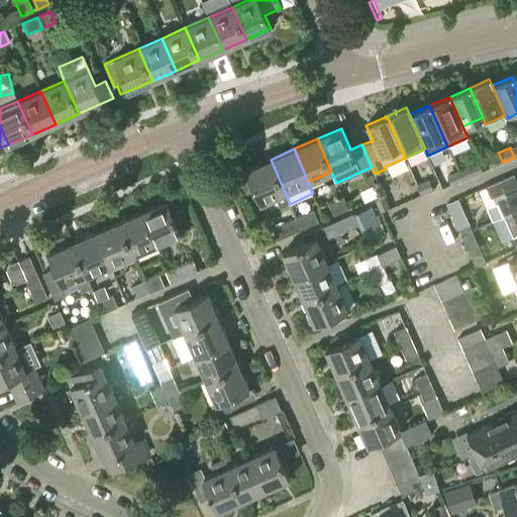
[(503,163),(498,152),(487,158),(491,168),(503,163)]
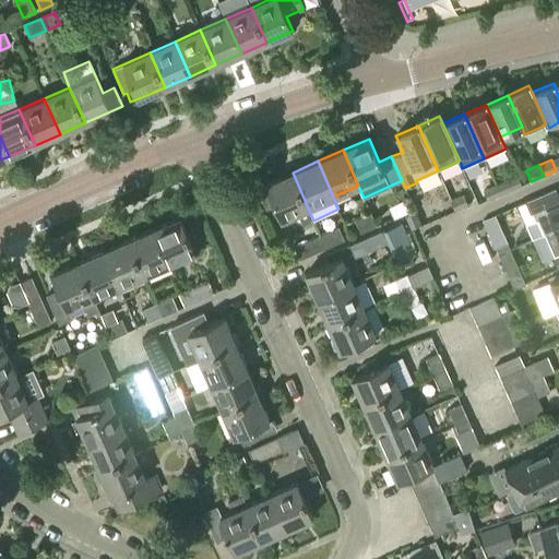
[(313,221),(293,173),(259,187),(268,206),(275,203),(282,219),(298,213),(302,225),(313,221)]
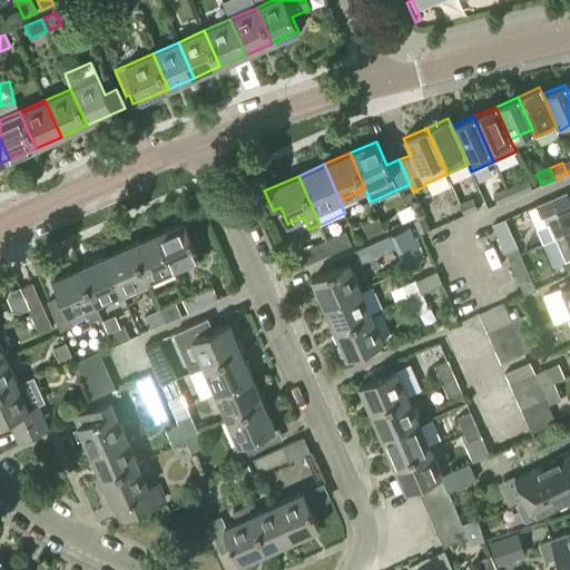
[(519,184),(505,189),(510,198),(522,193),(519,184)]
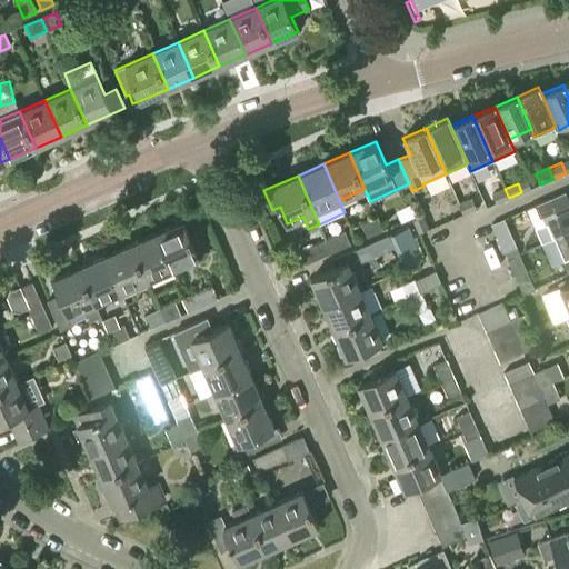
[(509,198),(505,189),(492,195),(496,203),(509,198)]
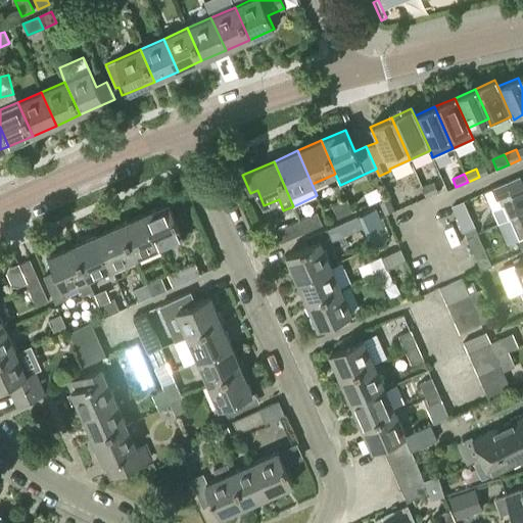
[(509,219),(522,211),(522,184),(520,177),(487,190),(483,192),(496,224),(509,219)]
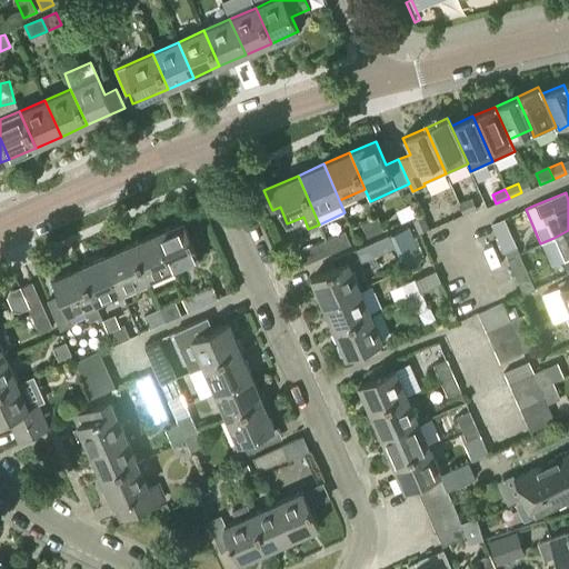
[(458,202),(463,213),(477,208),(472,197),(458,202)]
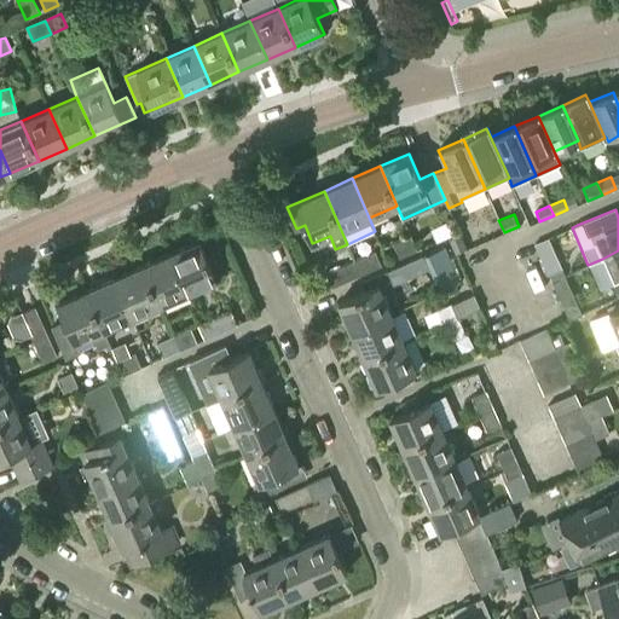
[(455,253),(466,248),(461,233),(449,238),(455,253)]
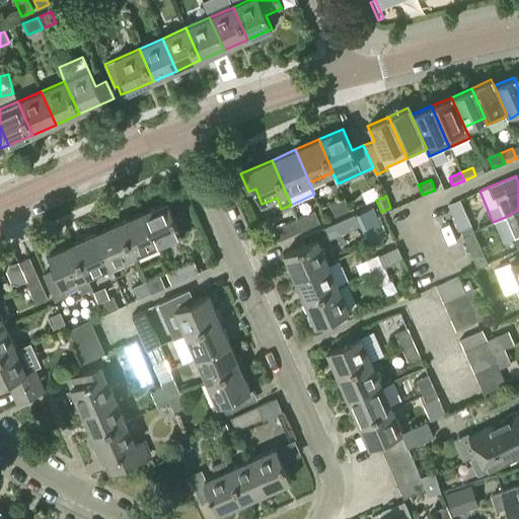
[(344,198),(329,204),(335,216),(350,210),(344,198)]
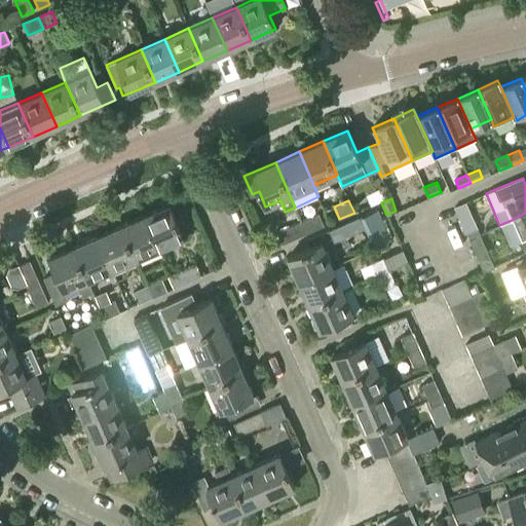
[(145,216),(159,249),(184,238),(168,204),(145,216)]
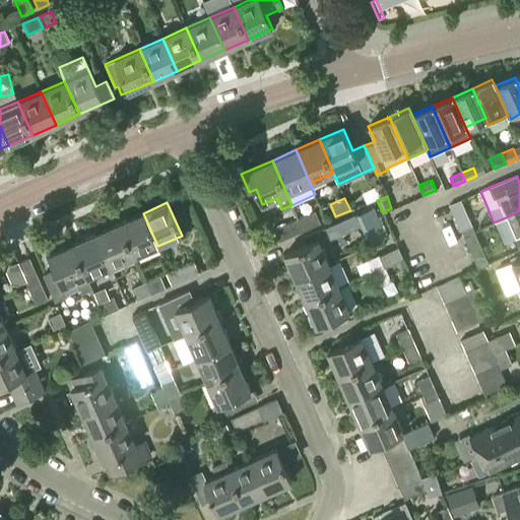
[(519,210),(506,217),(519,249),(519,210)]
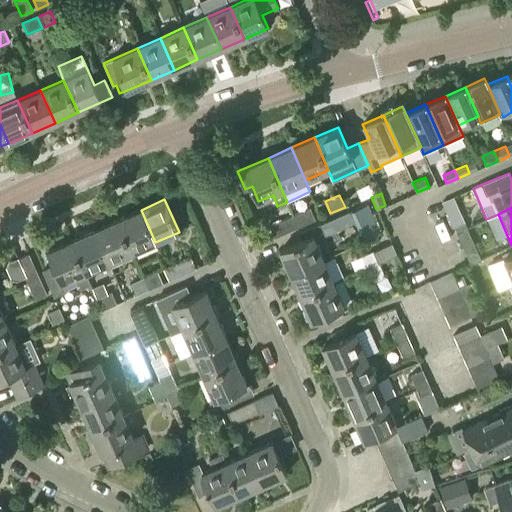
[(310,208),(293,215),(294,217),(296,216),(301,226),(315,220),(310,208)]
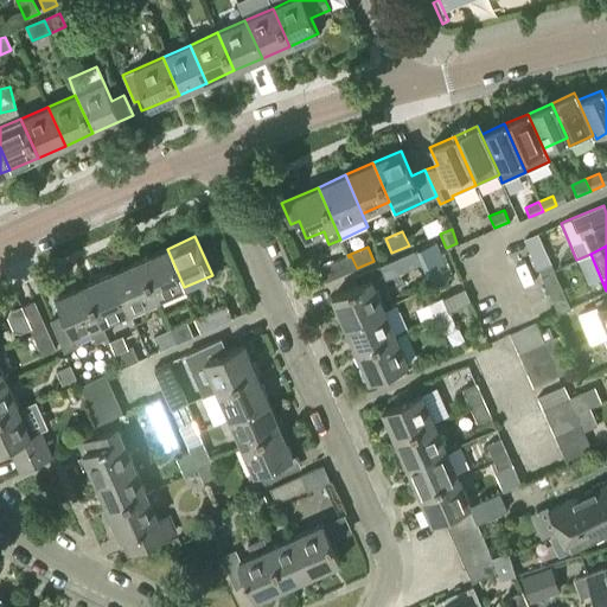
[(167,249),(139,261),(157,299),(184,287),(167,249)]
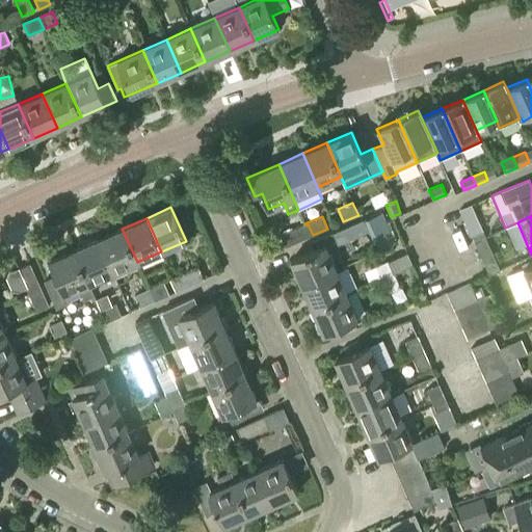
[(368,218),(333,233),(338,244),(368,232),(373,230),(368,218)]
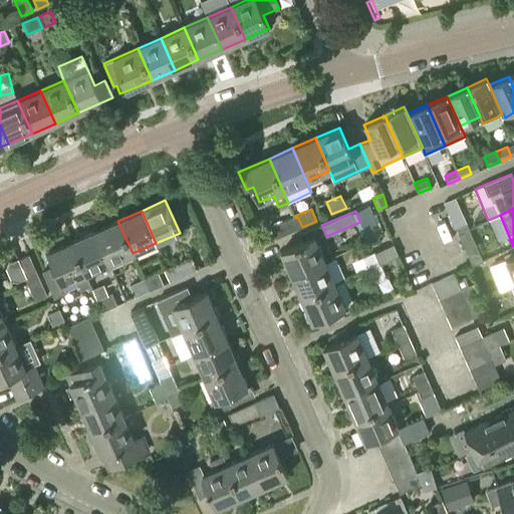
[(295,218),(294,216),(270,227),(276,239),(302,227),(297,217),(295,218)]
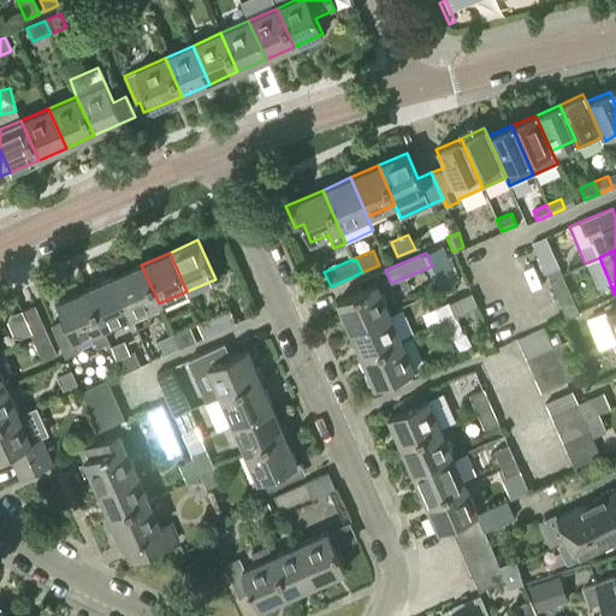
[(544,266),(550,280),(562,276),(555,261),(544,266)]
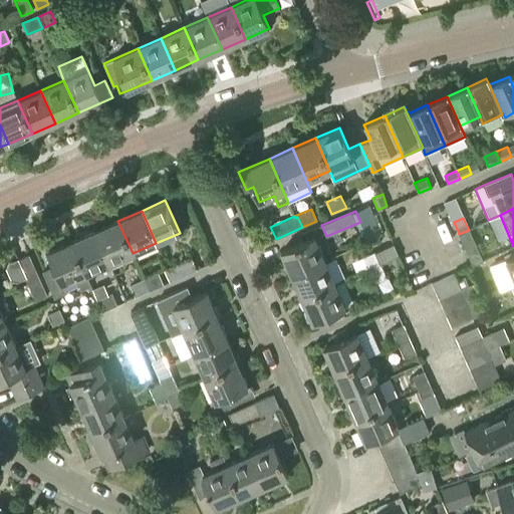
[(117,221),(94,231),(108,263),(133,253),(117,221)]
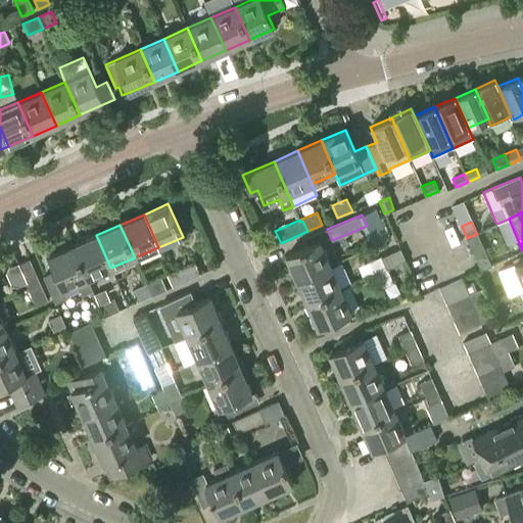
[(96,235),(73,245),(87,278),(110,268),(96,235)]
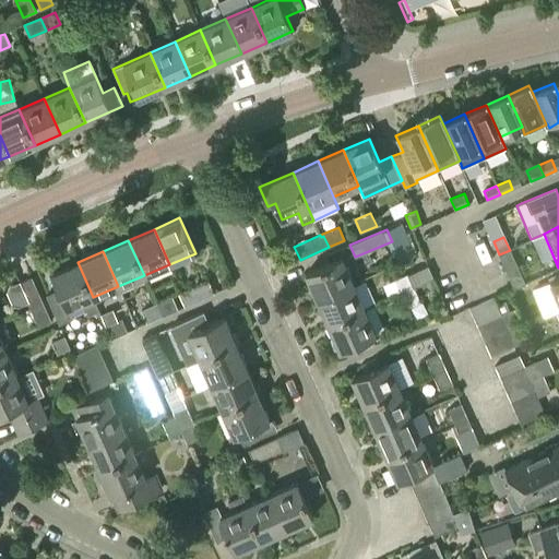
[(318,299),(354,284),(342,258),(306,273),(318,299)]
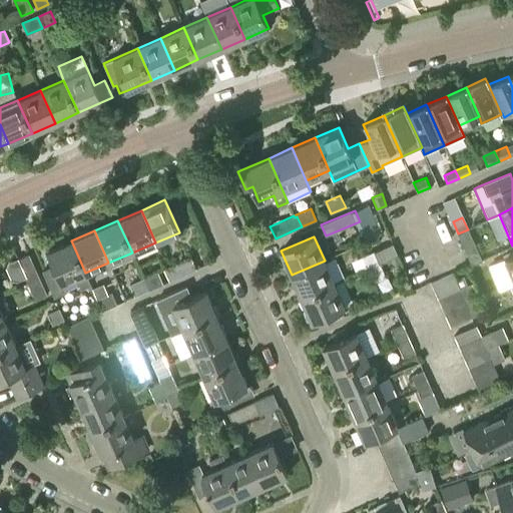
[(85,273),(71,240),(47,250),(54,265),(42,271),(54,298),(66,293),(62,284),(76,277),(80,287),(90,283),(85,273)]
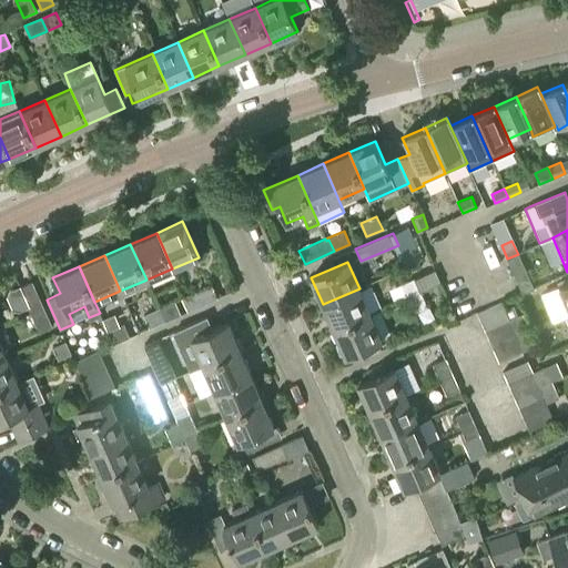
[(407,297),(421,292),(440,283),(434,270),(414,279),(413,276),(399,282),(407,297)]
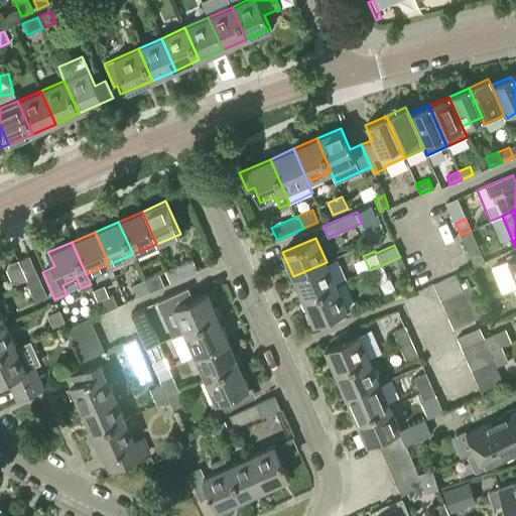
[(29,288),(41,283),(29,256),(17,261),(29,288)]
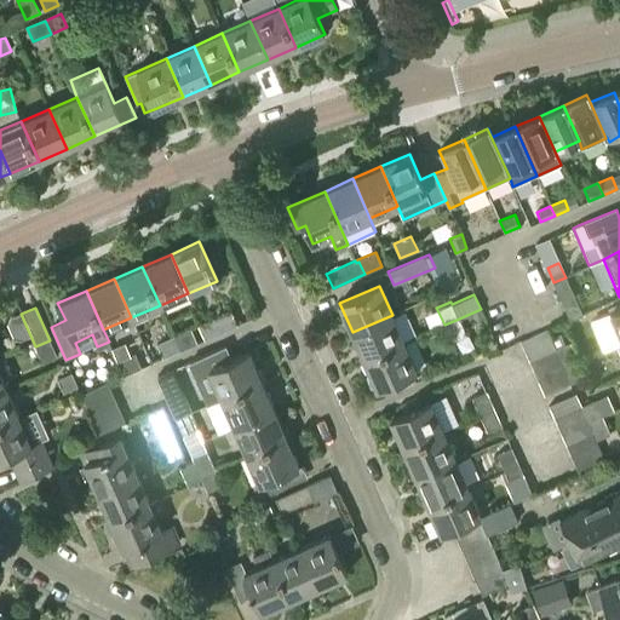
[(619,308),(609,313),(616,328),(608,332),(614,345),(619,342),(619,308)]
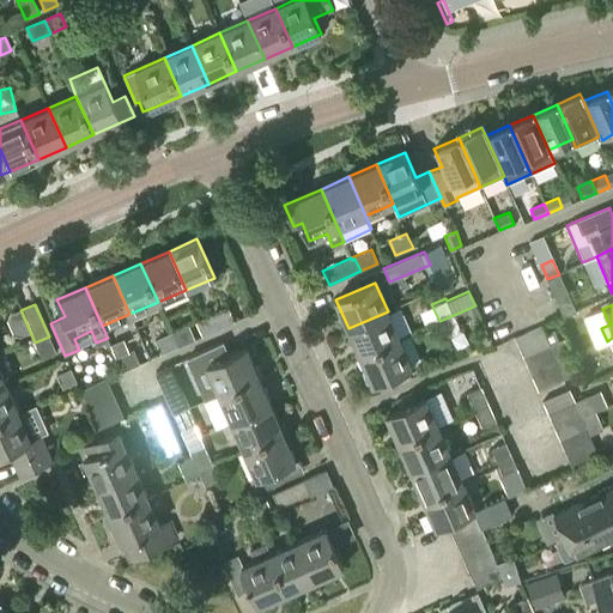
[(201,337),(235,321),(229,308),(195,322),(201,337)]
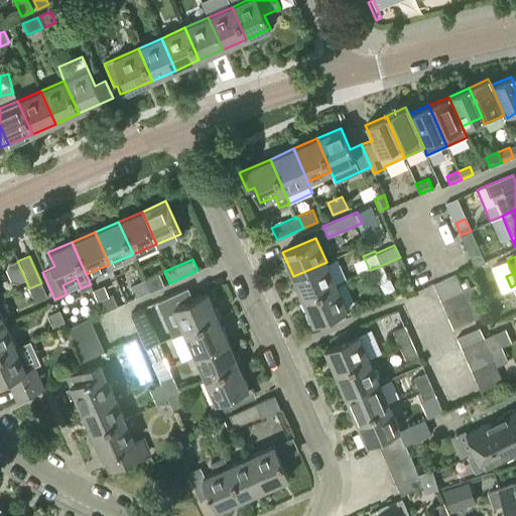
[(327,262),(293,276),(303,299),(337,285),(327,262)]
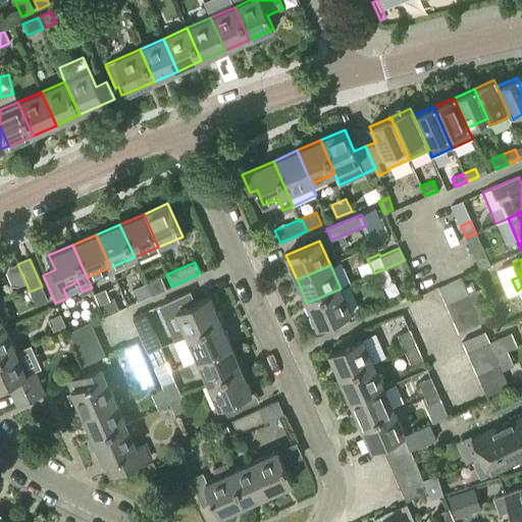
[(393,282),(386,268),(374,273),(380,288),(393,282)]
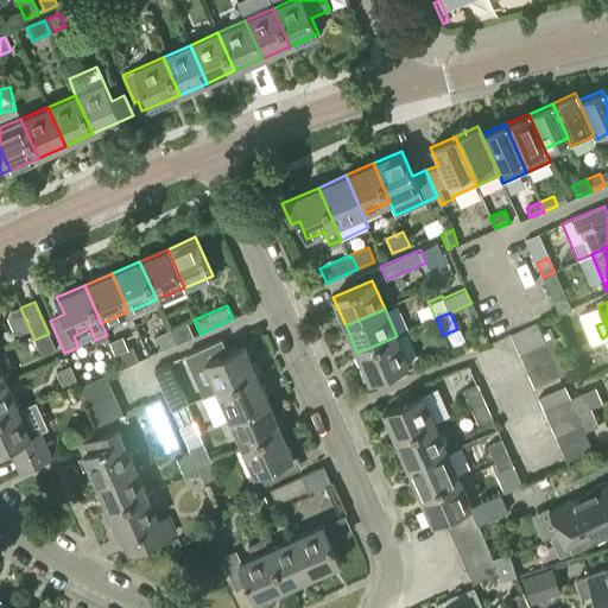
[(170,330),(176,344),(194,336),(188,322),(170,330)]
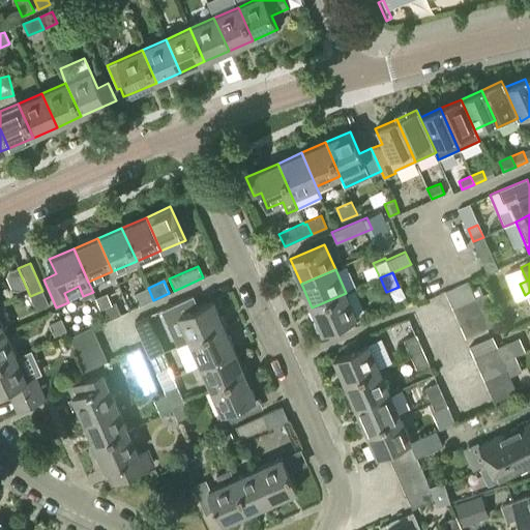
[(473,293),(471,289),(468,282),(445,291),(450,303),(473,293)]
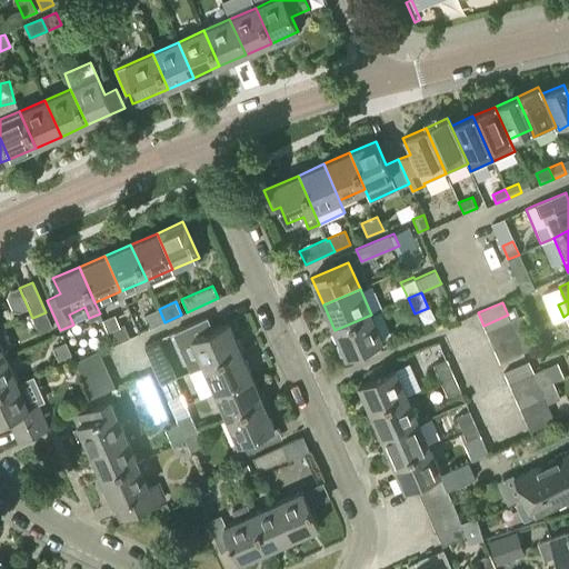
[(513,307),(506,310),(508,315),(513,327),(518,337),(530,331),(523,315),(519,317),(513,307)]
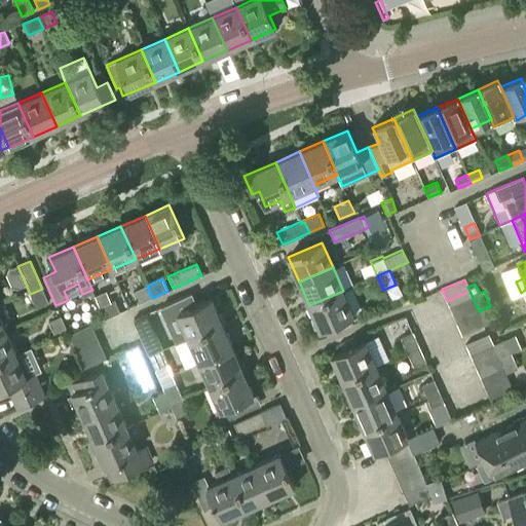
[(152,298),(147,286),(133,292),(138,304),(152,298)]
